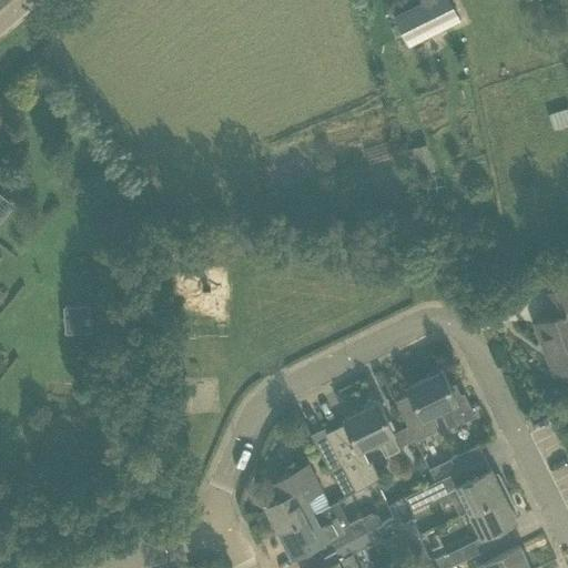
[(460,20),(449,0),(423,0),(394,14),(409,46),(460,20)]
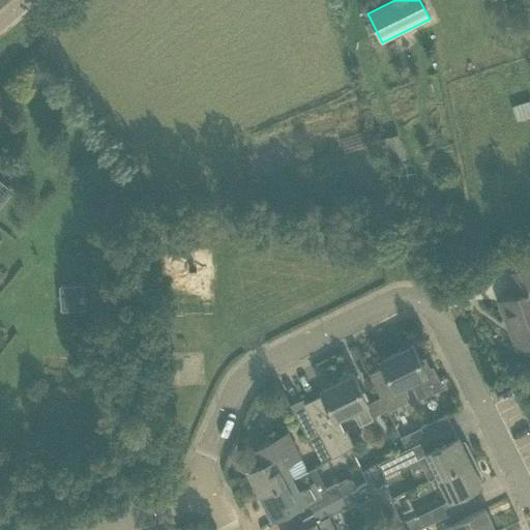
[(529,100),(512,106),(518,120),(529,115),(529,100)]
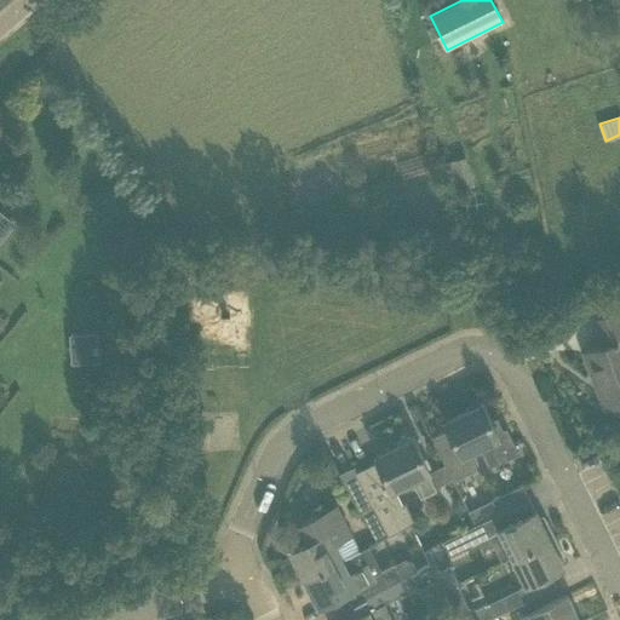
[(0,210),(0,235),(12,219),(0,210)]
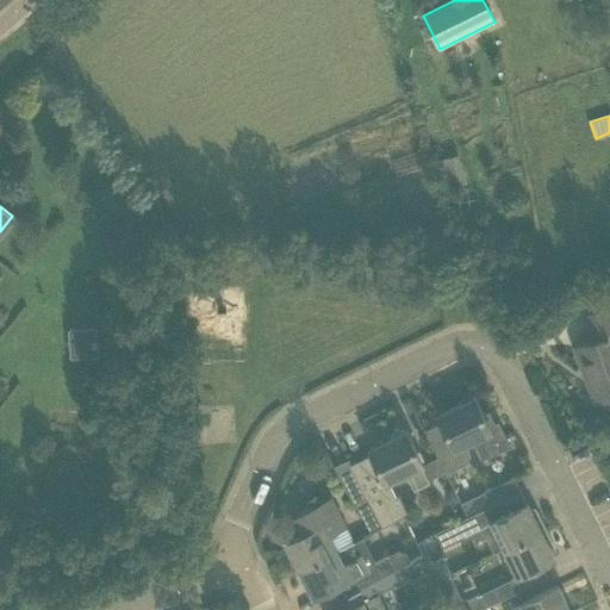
[(595,402),(609,394),(609,303),(584,312),(593,338),(574,346),(583,369),(587,368),(591,375),(585,378),(595,402)]
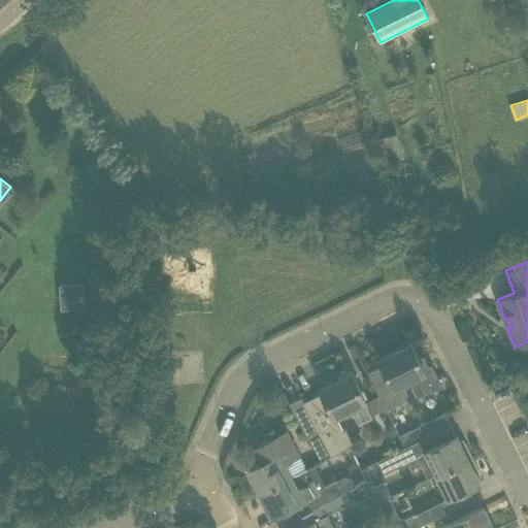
[(58,282),(58,307),(83,308),(83,282),(58,282)]
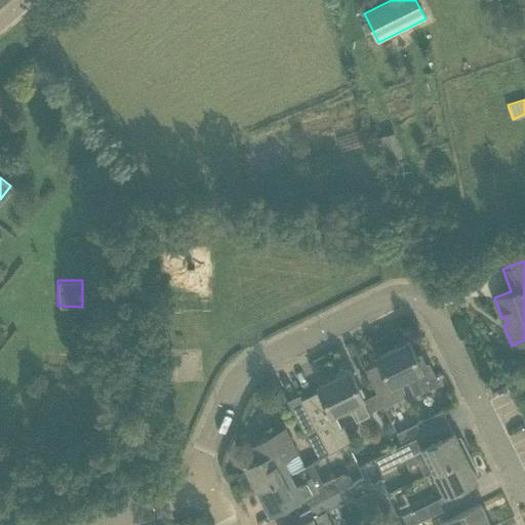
[(429,362),(421,366),(408,339),(396,346),(396,347),(379,356),(378,355),(377,356),(380,361),(365,369),(377,393),(382,403),(384,406),(402,397),(404,391),(398,379),(407,374),(415,390),(427,385),(429,387),(438,382),(429,362)]
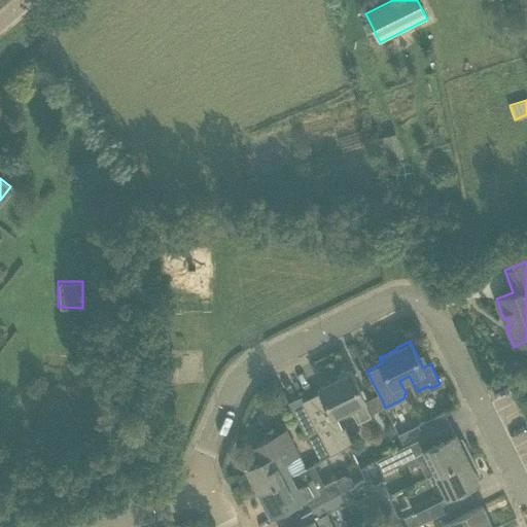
[(363,399),(364,398),(351,370),(338,376),(339,378),(321,386),(321,385),(320,386),(322,390),(304,399),(312,416),(330,454),(351,443),(344,428),(342,429),(335,415),(351,407),(358,421),(371,415),(370,412),(363,400),(363,399)]
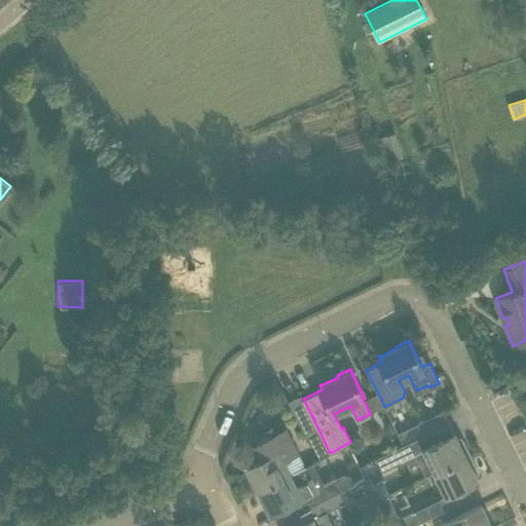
[(273,380),(266,384),(271,393),(278,388),(273,380)]
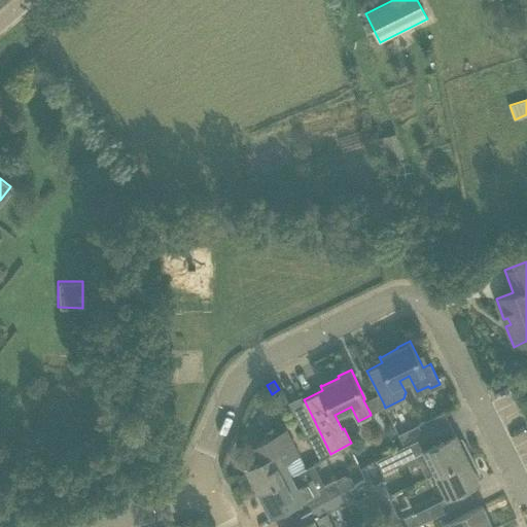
[(384,405),(379,394),(363,400),(370,412),(384,405)]
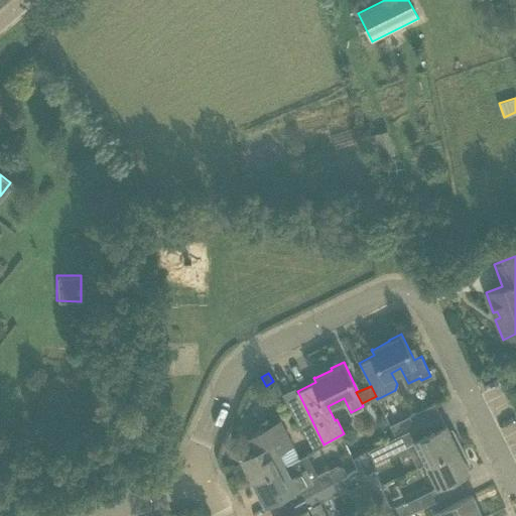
[(415,426),(440,413),(434,402),(409,415),(415,426)]
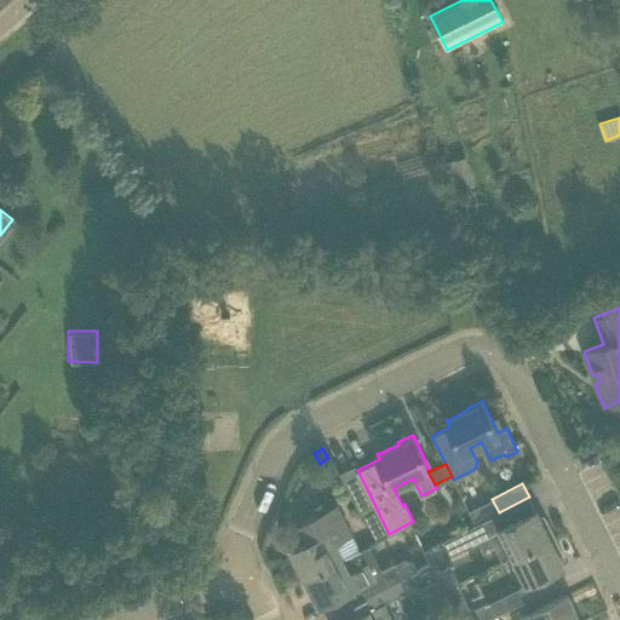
[(389,534),(367,489),(352,498),(359,512),(362,511),(377,540),(389,534)]
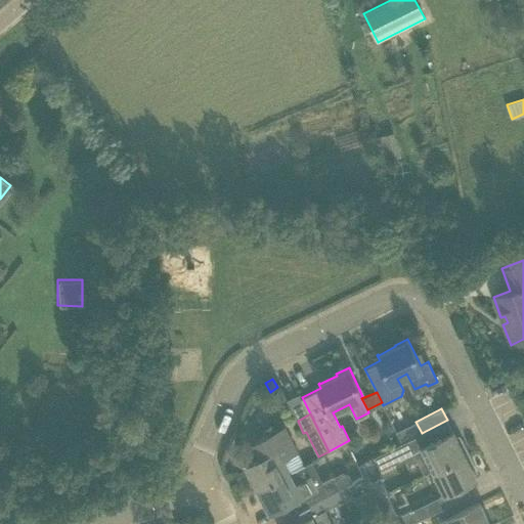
[(469,452),(462,438),(456,441),(452,433),(453,432),(447,420),(422,433),(383,451),(375,455),(382,469),(402,459),(411,462),(417,460),(424,474),(434,469),(469,452)]
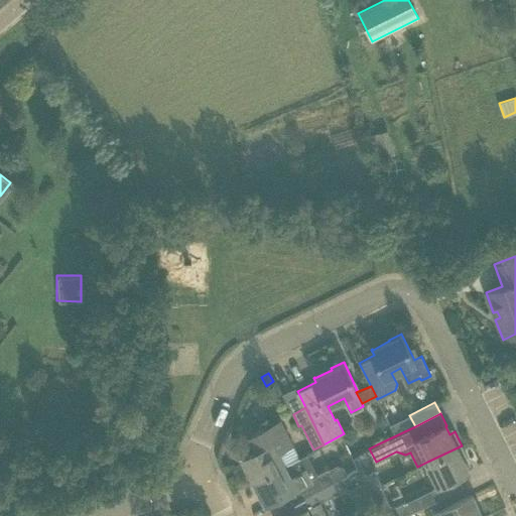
[(255,480),(292,461),(297,458),(278,420),(251,434),(258,449),(243,457),(244,459),(244,458),(255,480)]
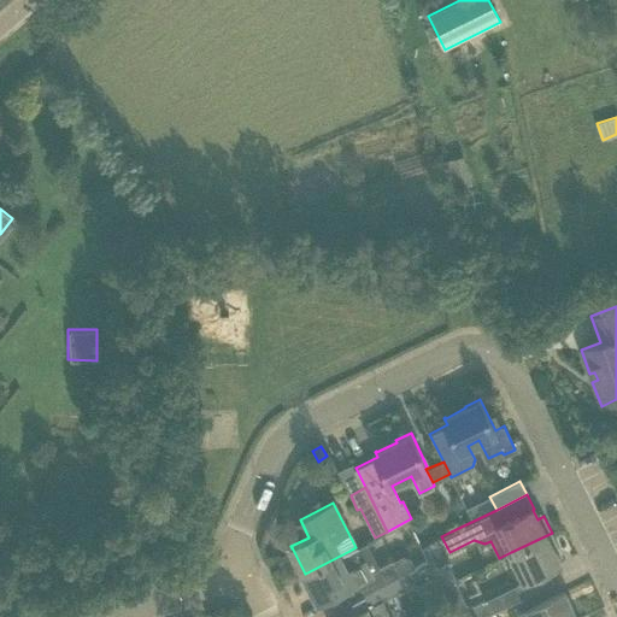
[(559,548),(552,533),(511,552),(524,580),(560,563),(559,560),(558,560),(553,551),(559,548)]
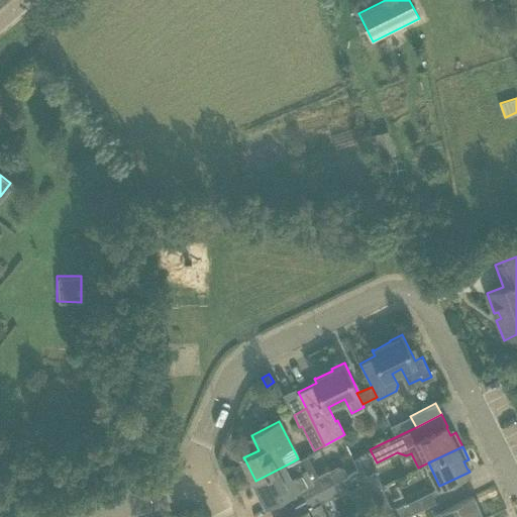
[(314,493),(332,483),(336,481),(343,477),(341,472),(336,471),(332,473),(330,469),(312,479),(306,468),(298,473),(293,461),(255,481),(267,502),(266,502),(267,504),(296,489),(299,495),(312,488),(314,493)]
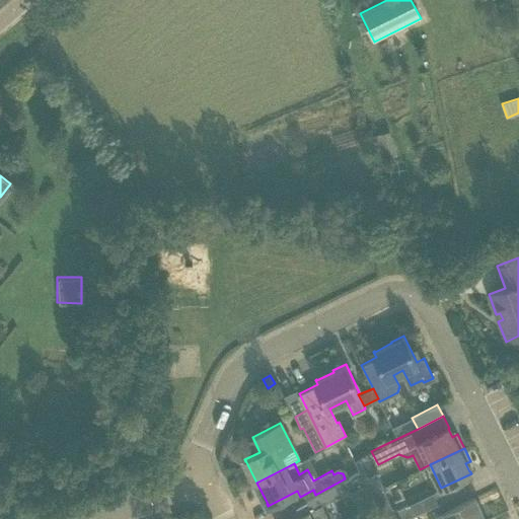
[(338,483),(334,485),(339,495),(364,483),(359,471),(345,478),(338,483)]
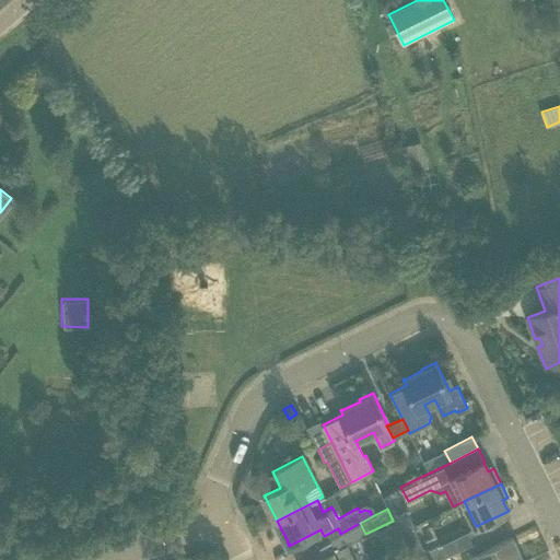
[(436,559),(445,556),(440,544),(429,549),(422,547),(412,526),(400,533),(412,559),(436,559)]
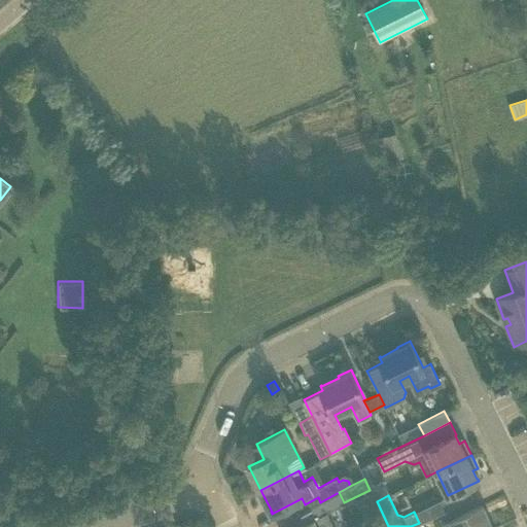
[(435,526),(434,526),(490,526),(482,506),(483,506),(482,504),(450,519),(451,520),(435,526)]
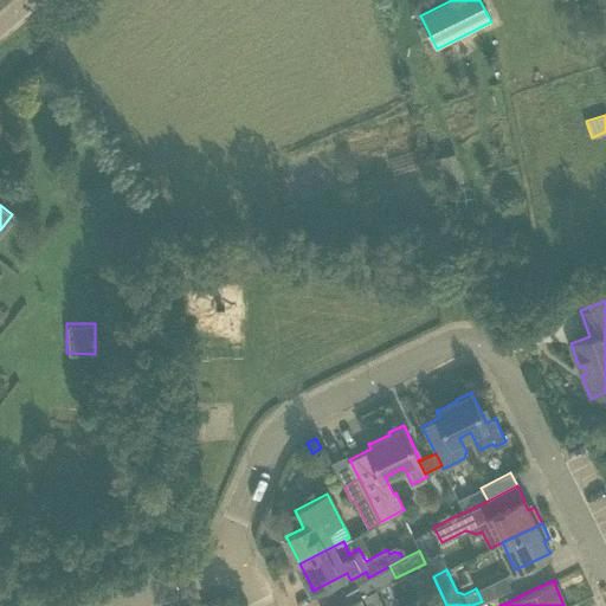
[(385,605),(378,590),(360,598),(347,605),(343,605),(385,605)]
